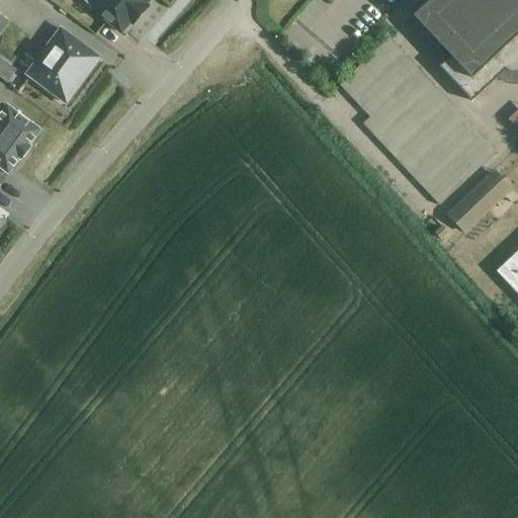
[(120,34),(131,23),(133,25),(149,7),(147,5),(150,0),(83,0),(83,1),(92,8),(92,9),(120,34)]
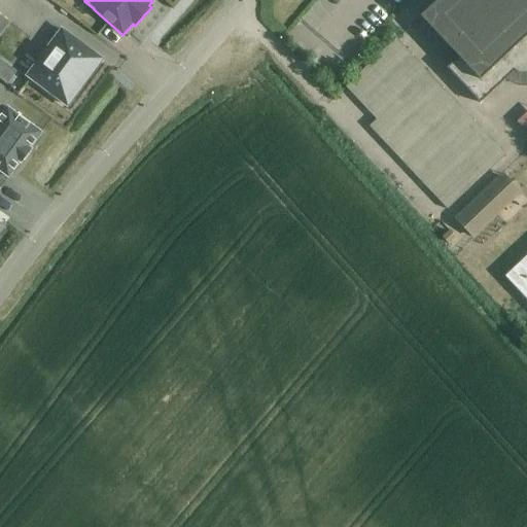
[(526,0),(438,0),(421,16),(459,58),(447,69),(480,104),(516,72),(517,73),(520,75),(524,76),(526,75),(526,0)]
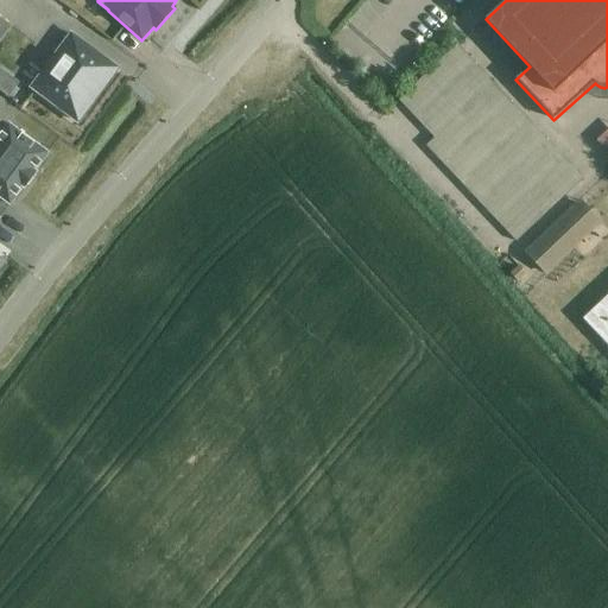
[(118,69),(71,36),(32,89),(77,122),(118,69)]
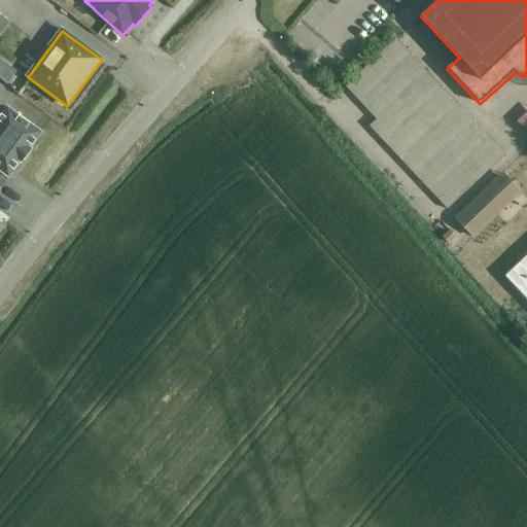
[(30,149),(32,145),(38,137),(41,134),(7,109),(0,118),(0,171),(8,177),(11,174),(16,166),(20,162),(21,163),(31,150),(30,149)]
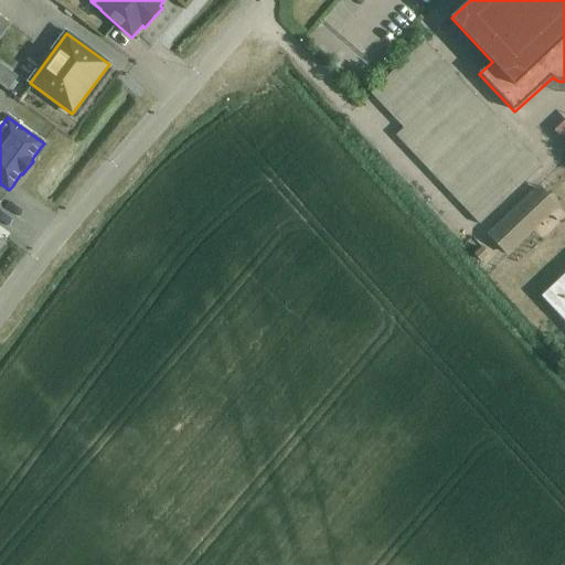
[(488,234),(508,255),(560,205),(540,184),(488,234)]
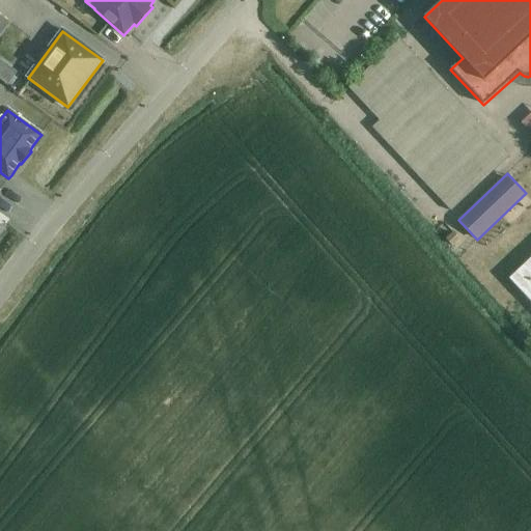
[(530,258),(509,279),(530,302),(530,258)]
